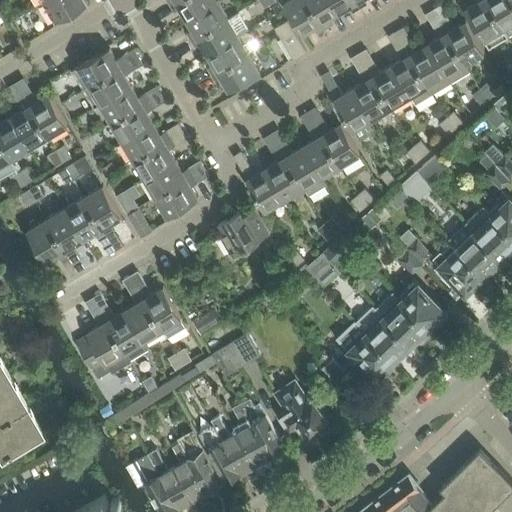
[(87,0),(48,0),(45,2),(56,21),(89,2),(87,0)]
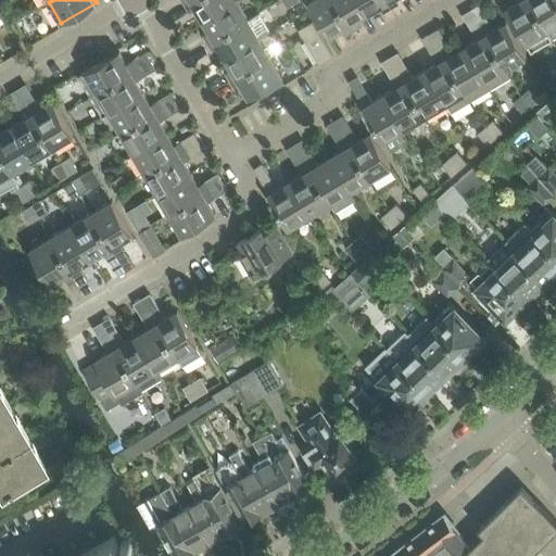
[(203,20),(236,0),(192,0),(186,4),(190,12),(197,8),(203,20)]
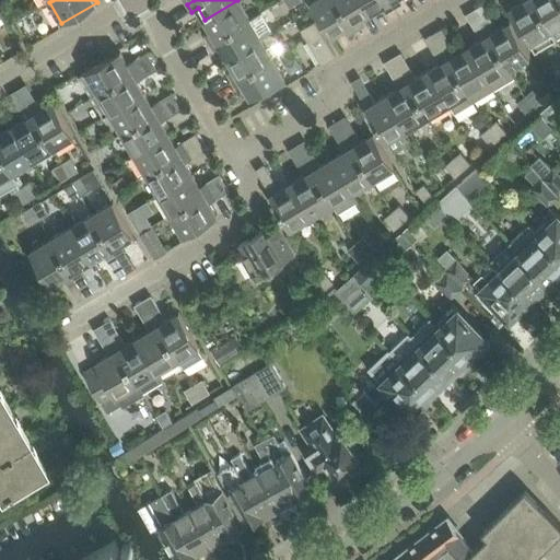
[(210,43),(251,20),(238,0),(237,0),(205,20),(211,31),(205,35),(210,43)]
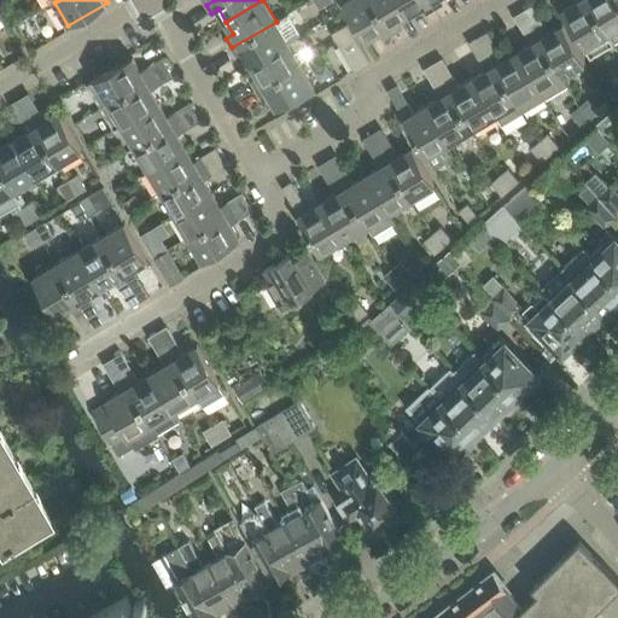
[(384,39),(392,34),(372,0),(348,0),(344,3),(366,40),(379,31),(384,39)]
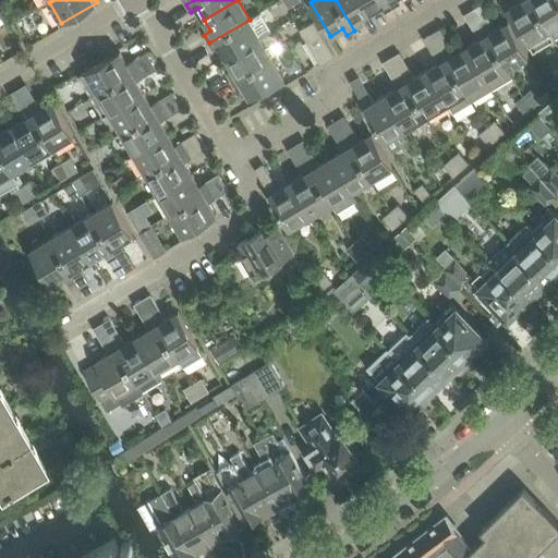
[(358,20),(370,12),(362,0),(336,0),(354,31),(362,26),(358,20)]
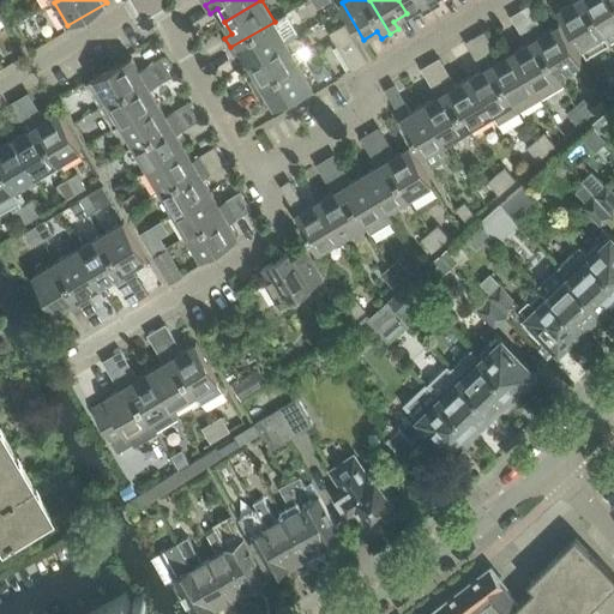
[(423,13),(432,8),(426,0),(398,0),(407,13),(419,6),(423,13)]
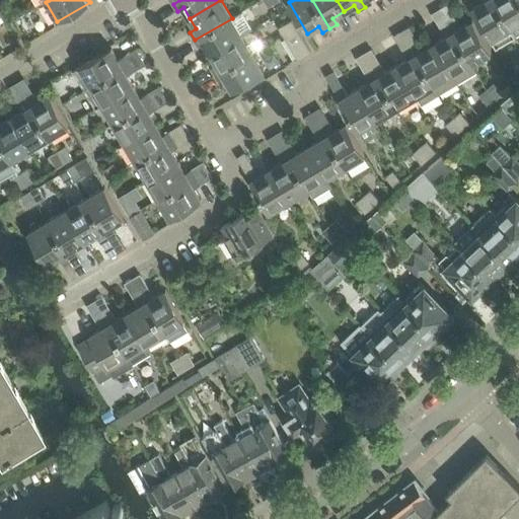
[(515,36),(494,0),(484,0),(485,1),(472,8),(496,48),(515,36)]
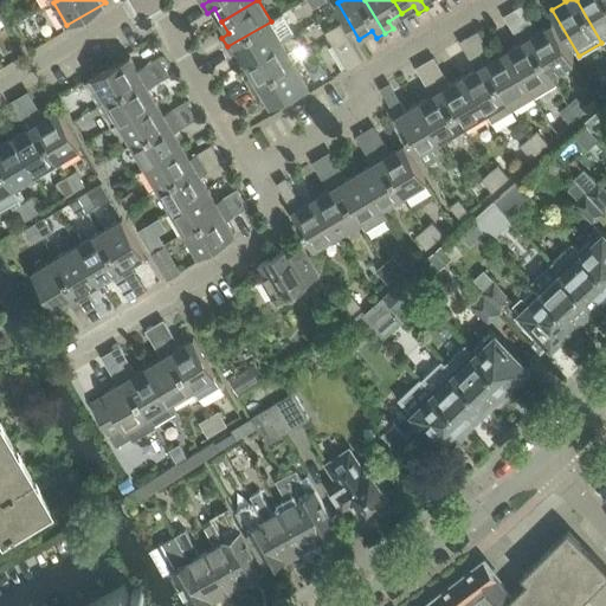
[(605,0),(577,0),(601,43),(605,39),(605,0)]
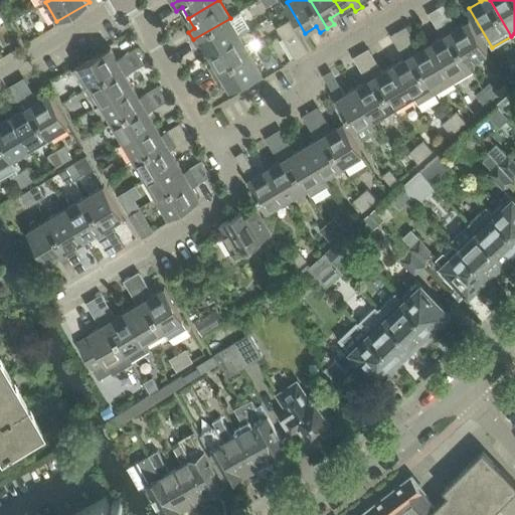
[(230,18),(193,39),(197,46),(203,43),(209,53),(246,31),(250,29),(240,11),(230,18)]
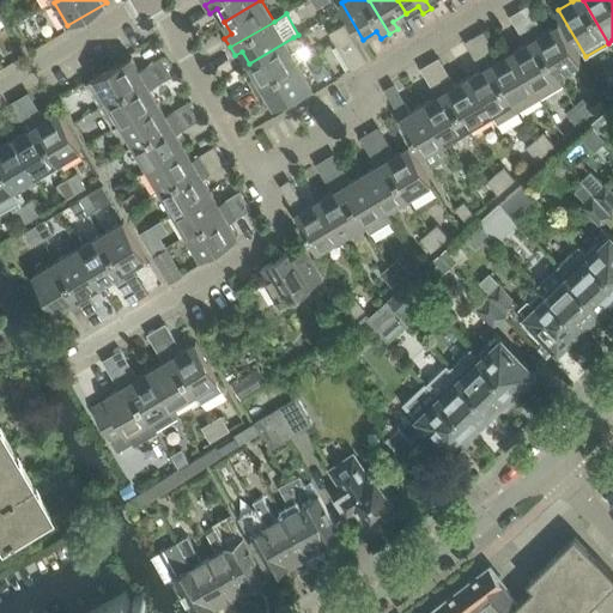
[(335,41),(351,32),(345,23),(331,31),(335,41)]
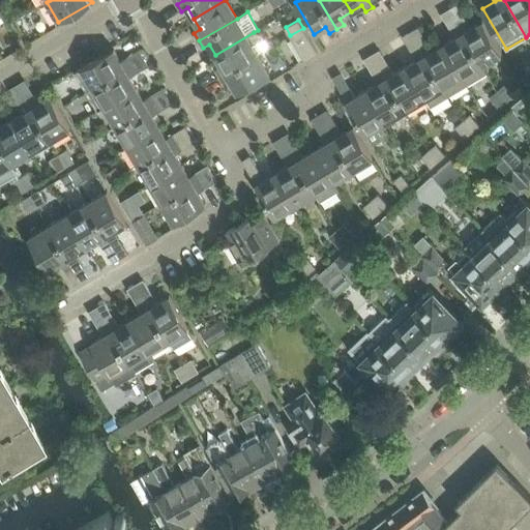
[(459,27),(481,64),(501,53),(482,21),(470,29),(466,22),(459,27)]
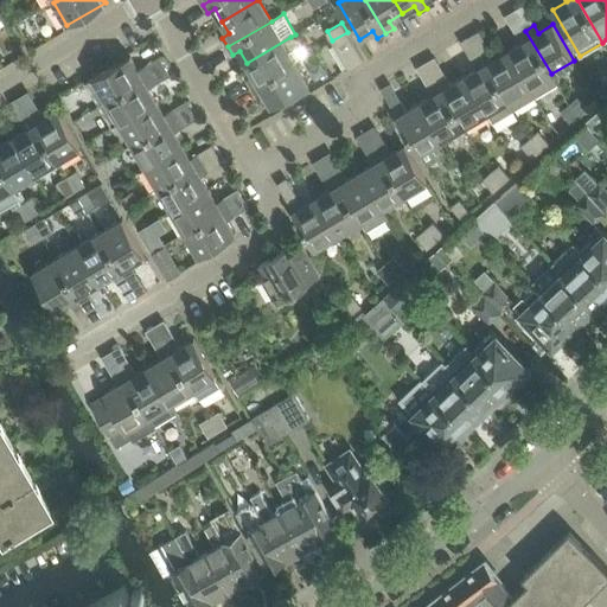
[(557,84),(551,74),(525,31),(517,36),(522,43),(508,51),(530,87),(536,97),(557,84)]
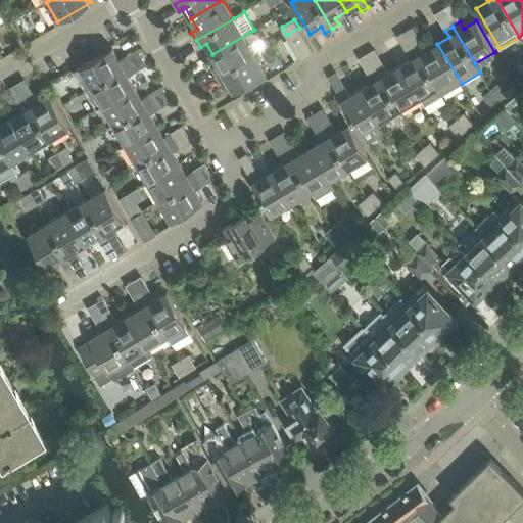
[(28,28),(21,32),(28,43),(34,39),(28,28)]
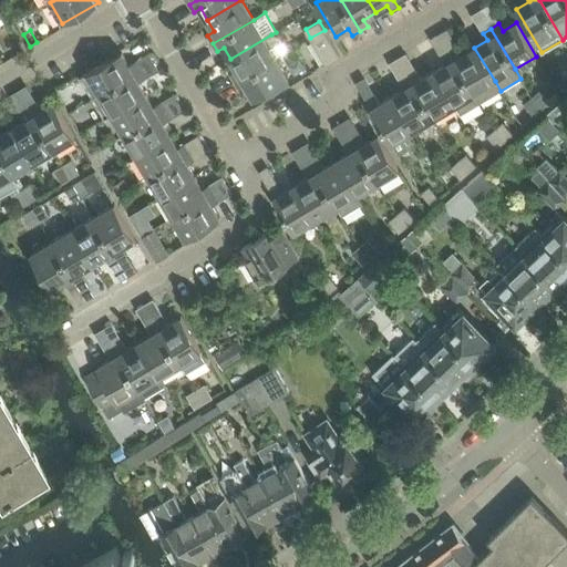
[(325,30),(310,38),(326,65),(340,57),(325,30)]
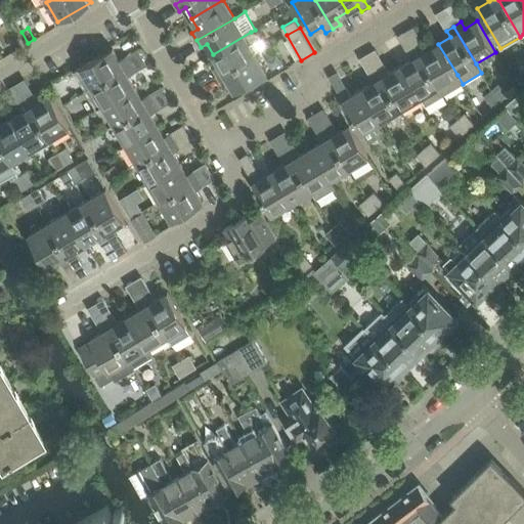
[(219,64),(213,69),(217,76),(255,54),(254,51),(260,48),(261,44),(255,33),(251,32),(213,54),(219,64)]
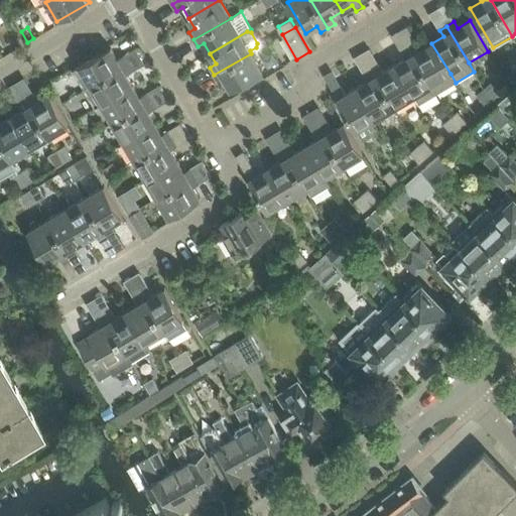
[(456,83),(450,74),(431,43),(420,49),(416,43),(409,47),(431,86),(436,94),(456,83)]
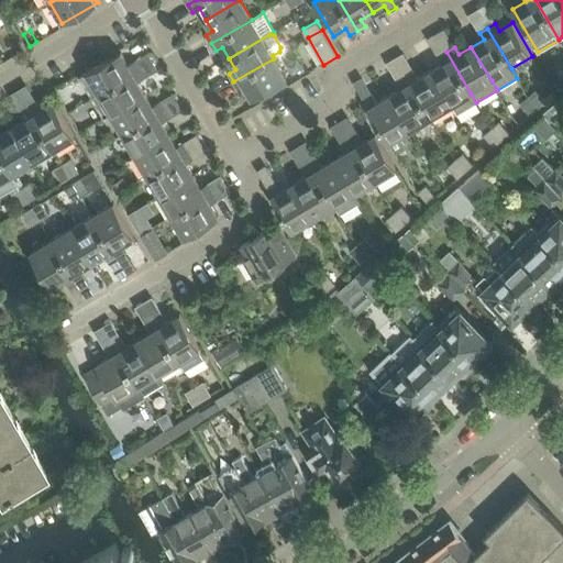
[(134,62),(129,65),(121,52),(80,76),(92,98),(153,62),(147,53),(134,62)]
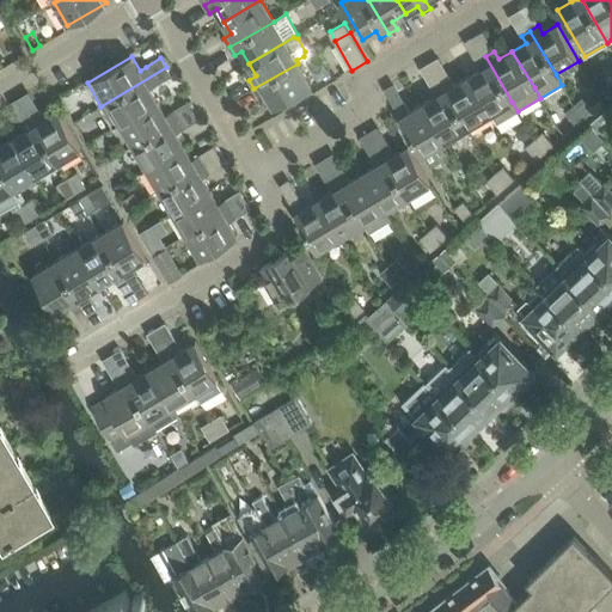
[(518,111),(512,102),(485,56),(477,62),(482,68),(467,77),(490,114),(491,114),(497,123),(518,111)]
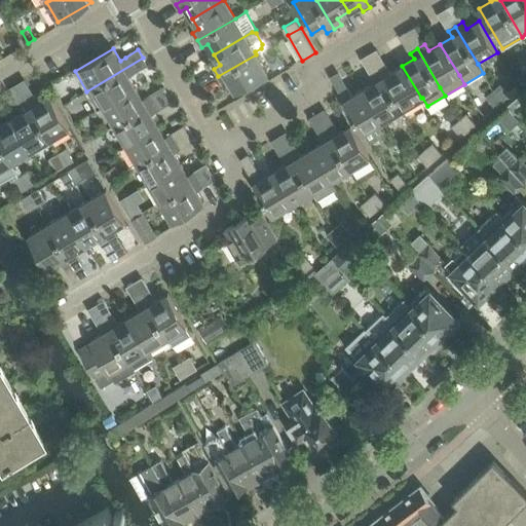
[(256,54),(218,76),(223,84),(229,80),(236,91),(267,73),(256,54)]
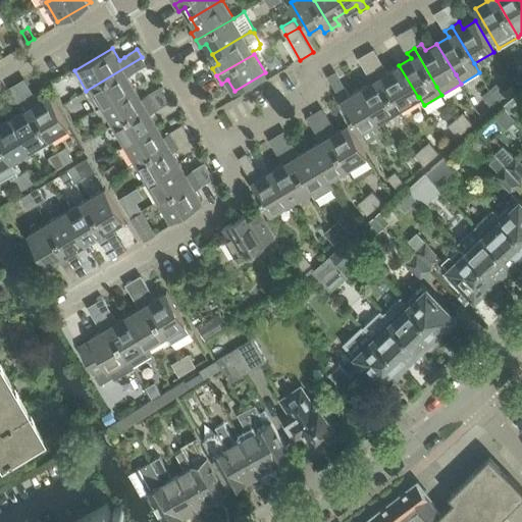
[(146,65),(142,57),(86,91),(97,109),(104,105),(135,87),(128,74),(134,71),(135,72),(146,65)]
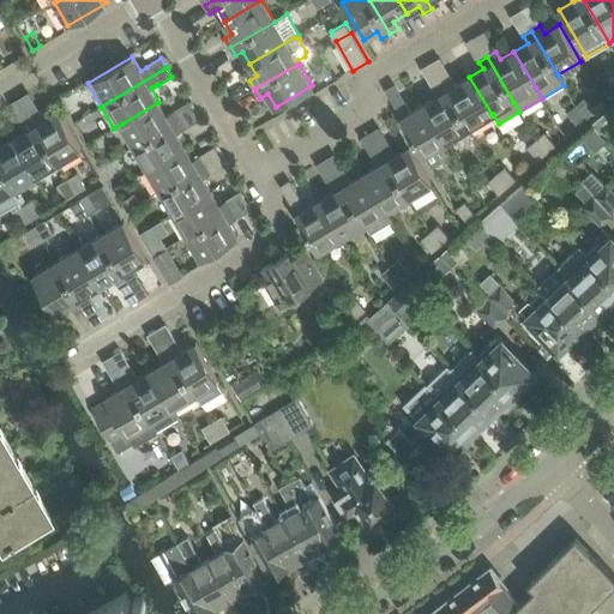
[(469,128),(492,114),(469,77),(456,85),(451,78),(443,84),(469,128)]
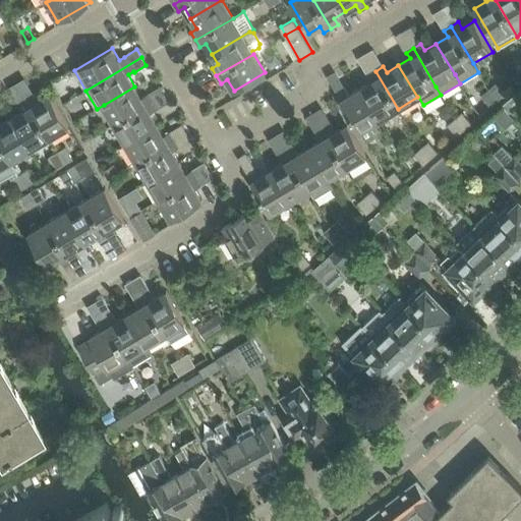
[(380,120),(398,109),(375,71),(368,75),(371,81),(360,88),(380,120)]
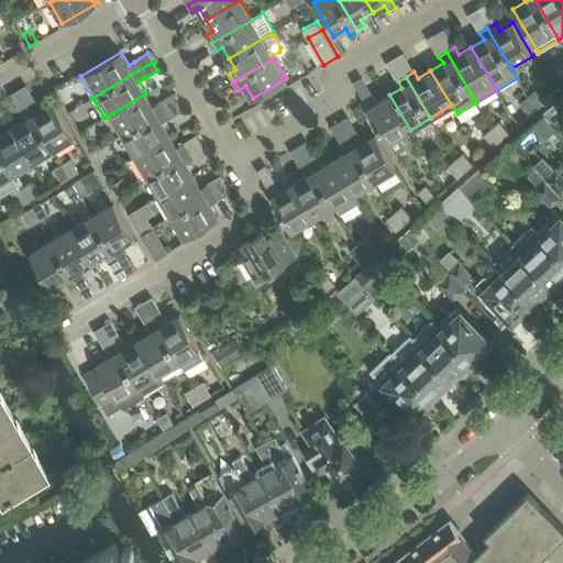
[(529,98),(538,108),(545,101),(536,90),(528,97),(529,98)]
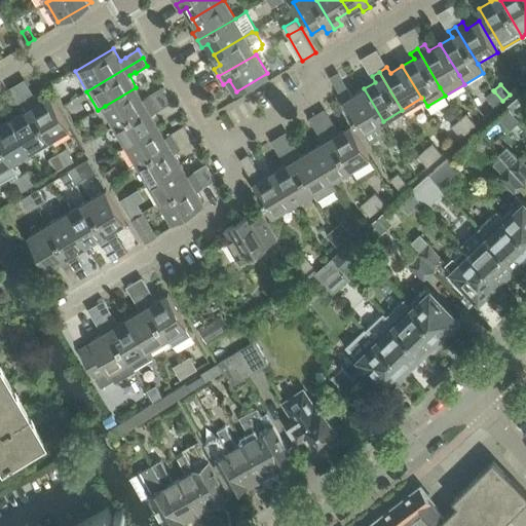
[(116,125),(165,96),(161,87),(149,96),(143,99),(136,87),(105,106),(116,125)]
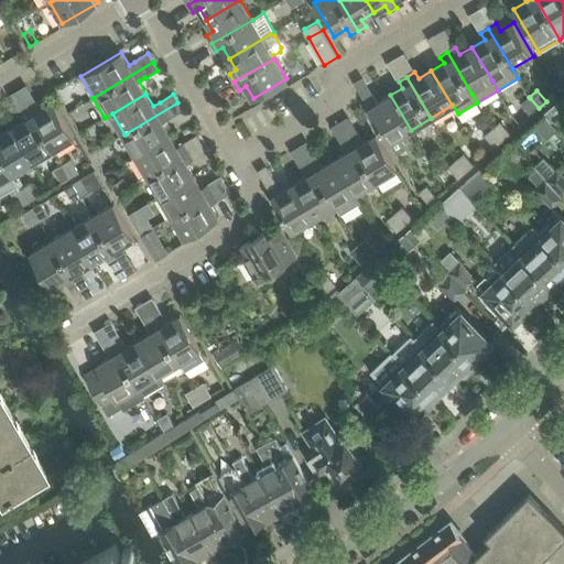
[(389,142),(411,130),(390,95),(377,102),(373,96),(365,101),(389,142)]
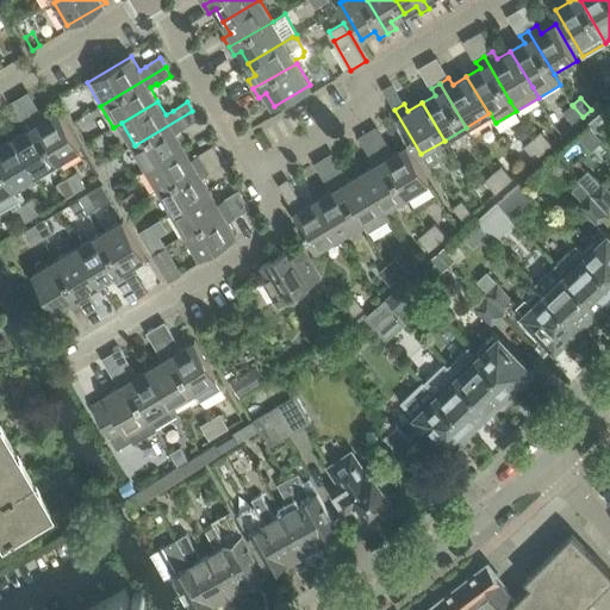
[(574,124),(583,117),(573,106),(572,105),(564,112),(574,124)]
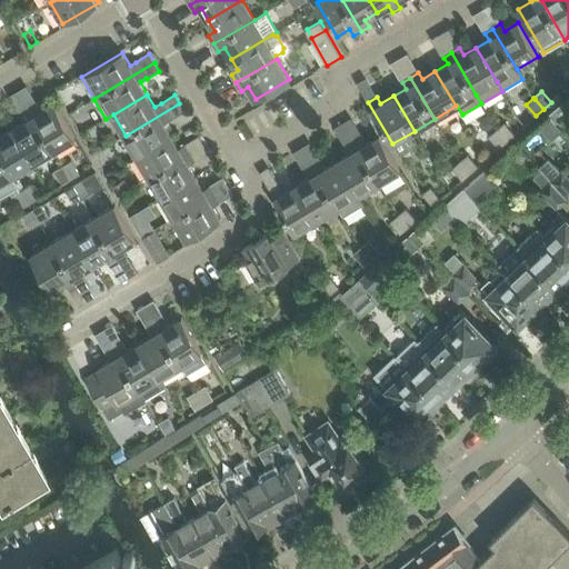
[(568,110),(568,106),(565,101),(549,113),(556,122),(568,110)]
